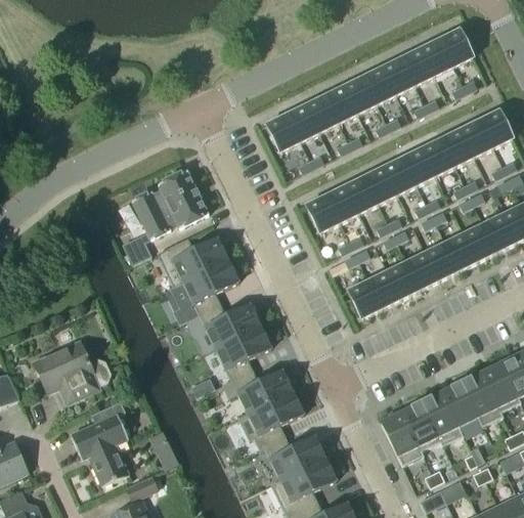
[(459,29),(438,38),(452,67),(473,56),(459,29)]
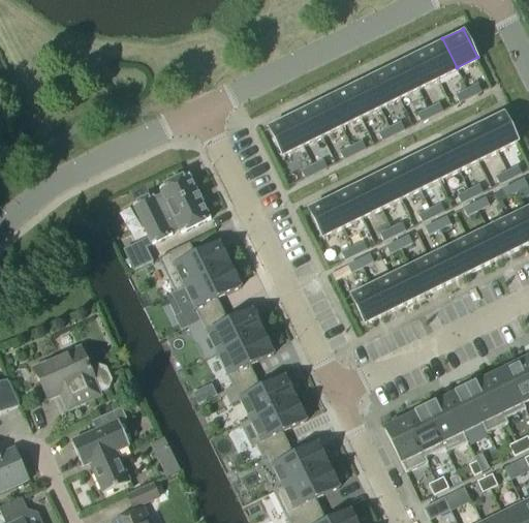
[(457,67),(442,38),(424,48),(437,77),(457,67)]
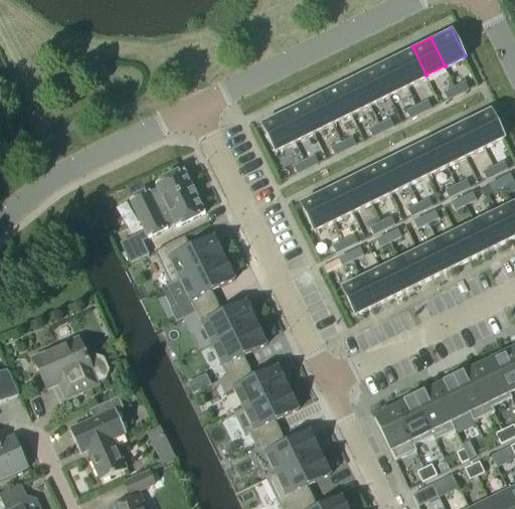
[(425,74),(412,46),(393,55),(407,83),(425,74)]
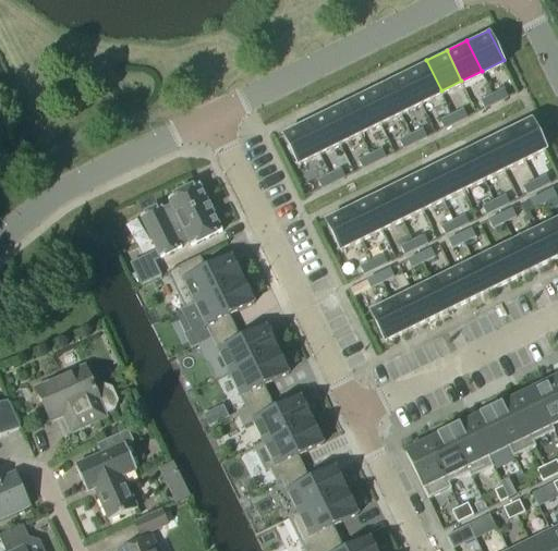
[(441,90),(426,60),(405,71),(421,100),(441,90)]
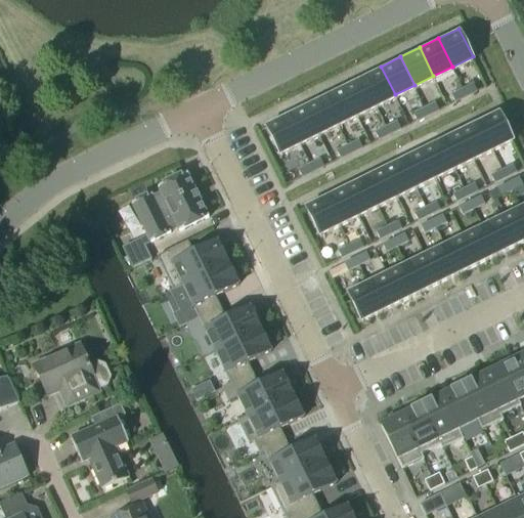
[(395,94),(381,67),(362,76),(377,104),(395,94)]
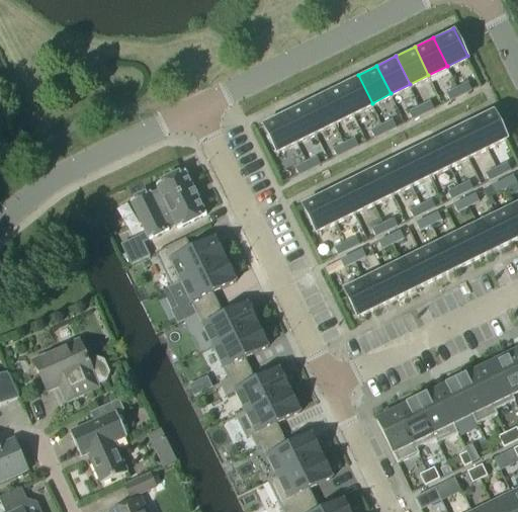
[(372,103),(358,75),(339,84),(353,112),(372,103)]
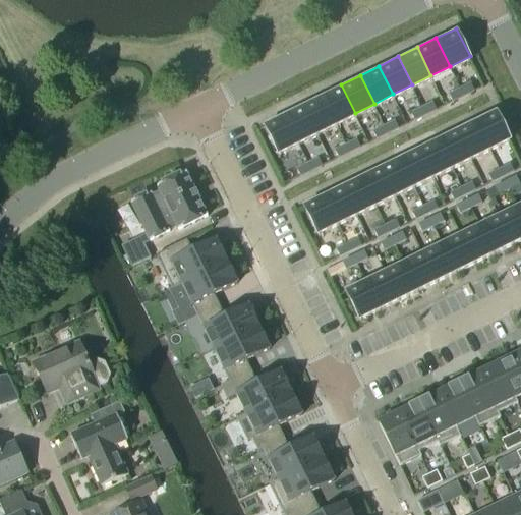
[(470,79),(459,84),(462,92),(473,87),(470,79)]
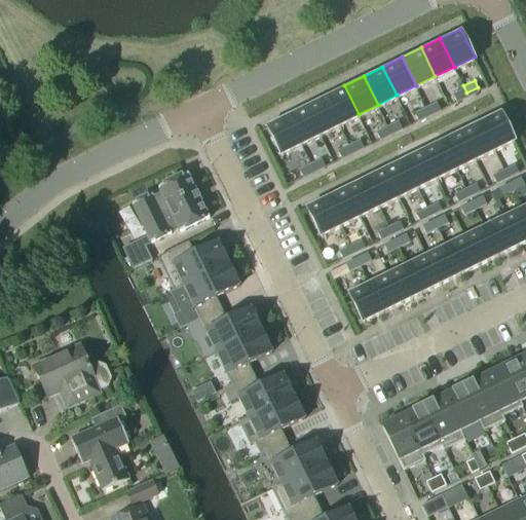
[(359,114),(344,85),(326,95),(339,123),(359,114)]
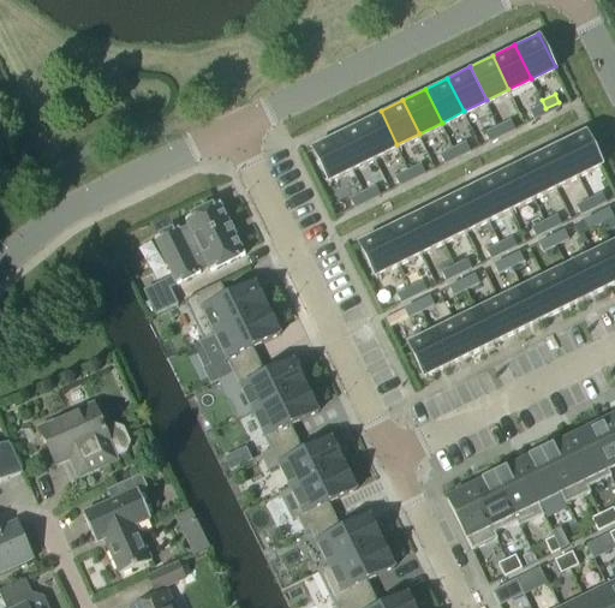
[(545,108),(542,100),(529,106),(533,114),(545,108)]
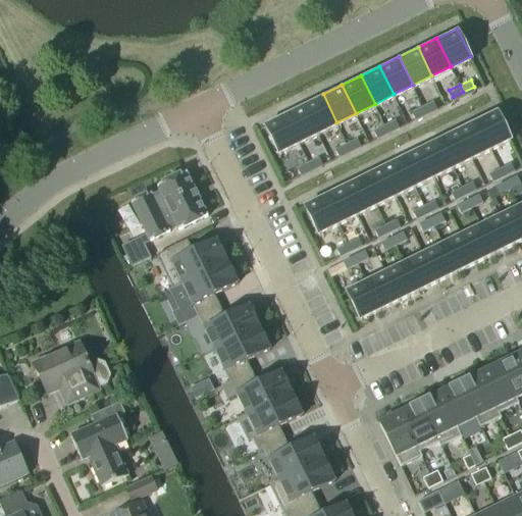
[(336,122),(323,94),(304,103),(318,132),(336,122)]
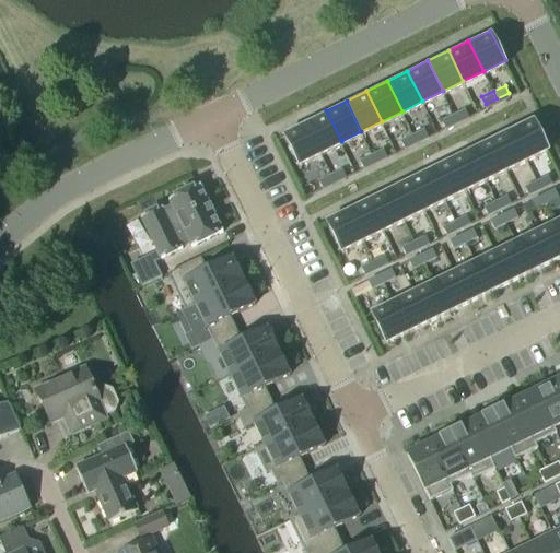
[(464,105),(453,110),(456,118),(468,113),(464,105)]
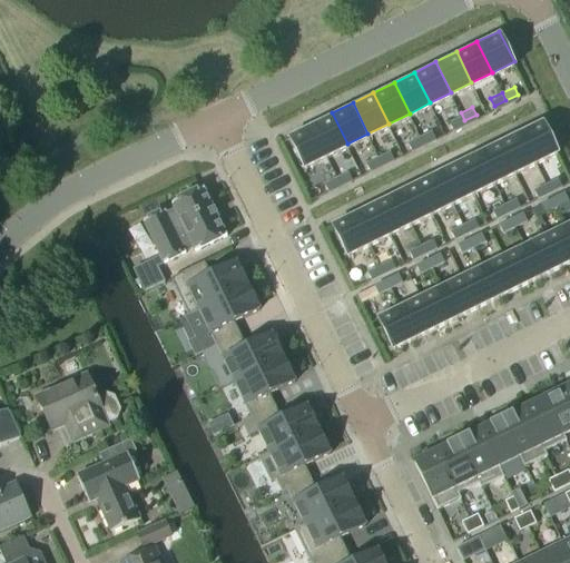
[(347,144),(332,112),(311,122),(326,154),(347,144)]
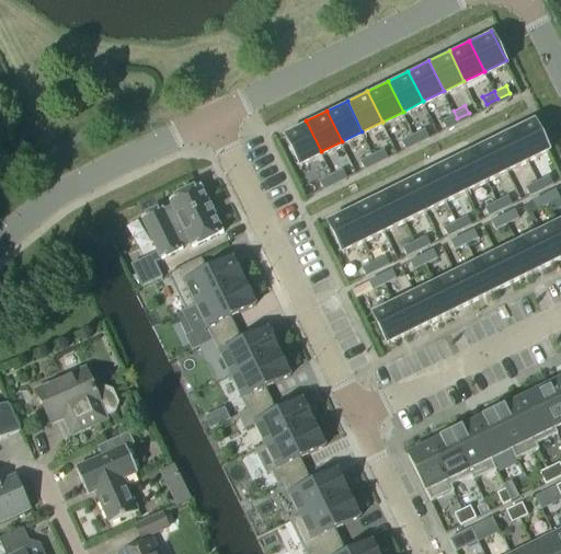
[(457,118),(454,111),(442,117),(445,125),(457,118)]
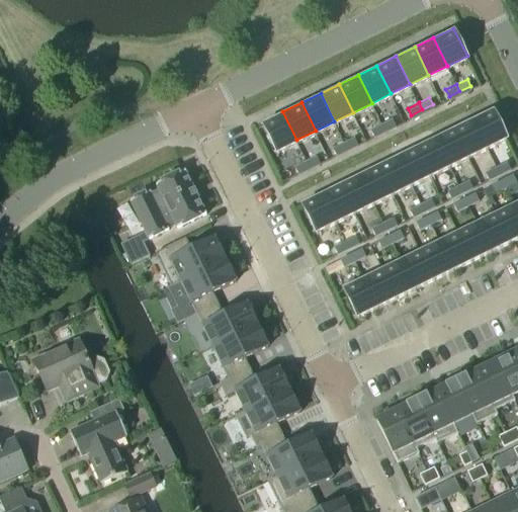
[(493,108),(472,117),(487,146),(506,136),(493,108)]
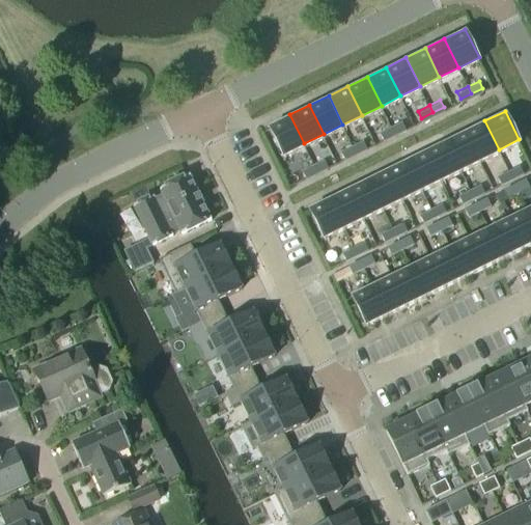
[(304,143),(289,114),(270,125),(284,154),(304,143)]
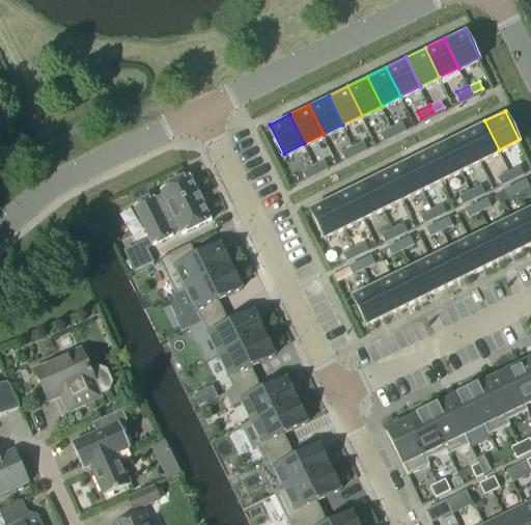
[(401,118),(390,123),(394,132),(406,126),(401,118)]
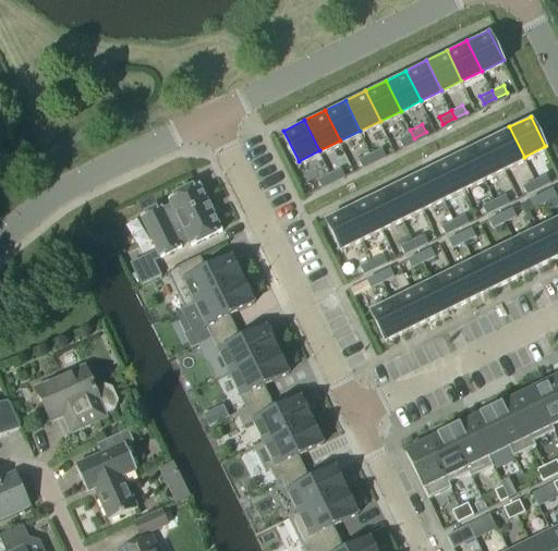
[(524,157),(509,126),(489,136),(504,167),(524,157)]
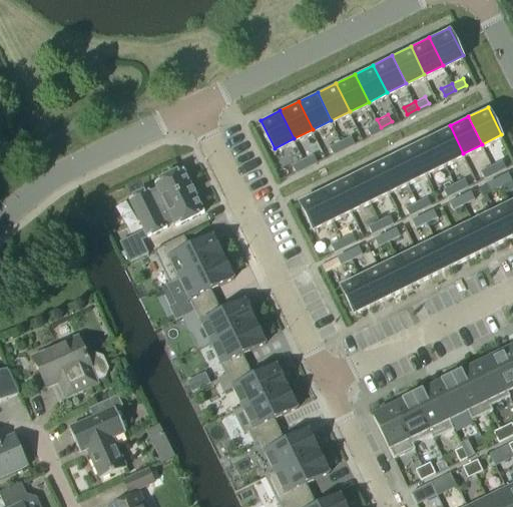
[(381,127),(377,119),(367,125),(370,132),(381,127)]
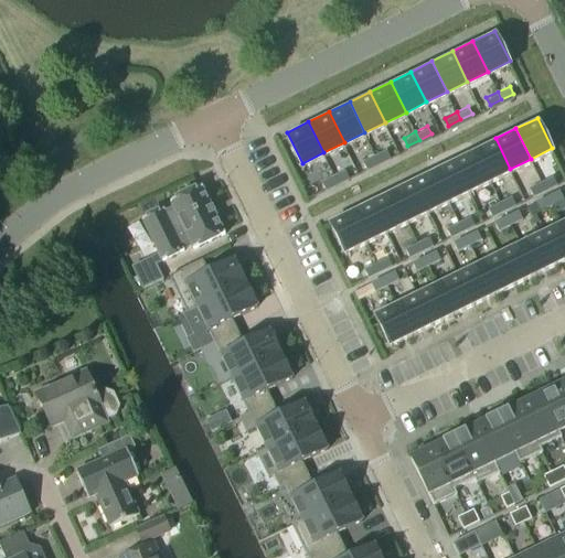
[(510,169),(496,138),(475,149),(490,179),(510,169)]
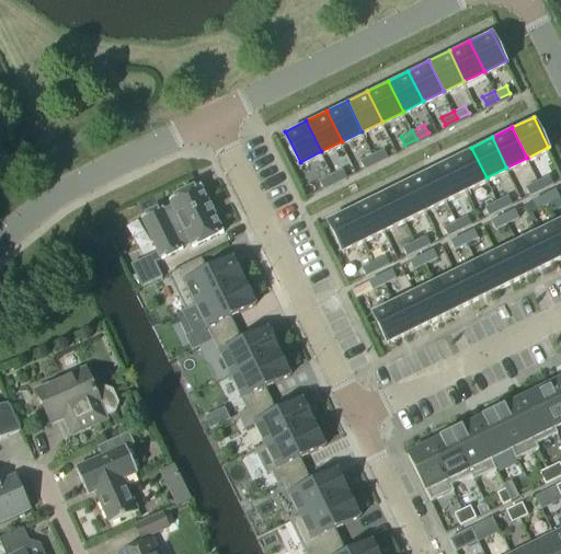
[(384,146),(371,151),(376,159),(387,153),(384,146)]
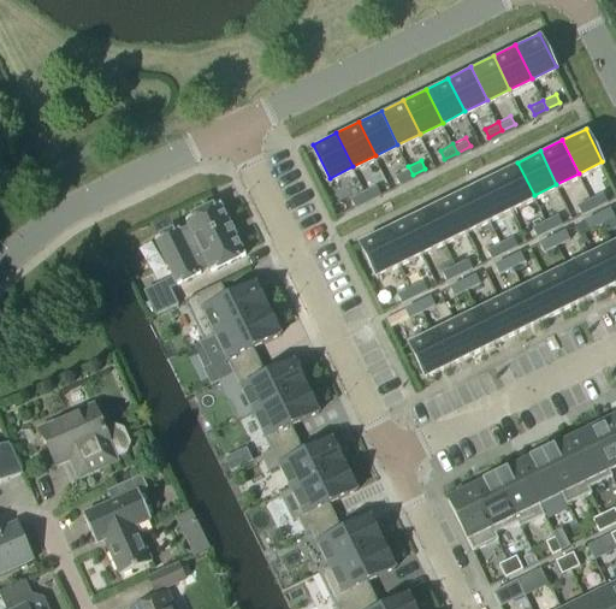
[(534,195),(517,163),(495,173),(511,206),(534,195)]
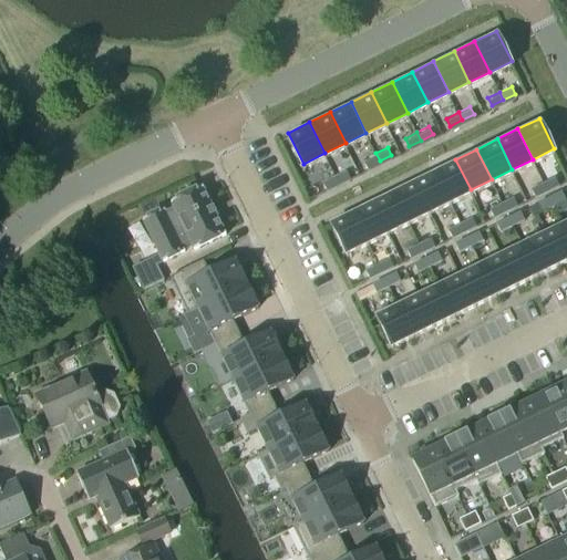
[(380,161),(375,153),(363,158),(368,166),(380,161)]
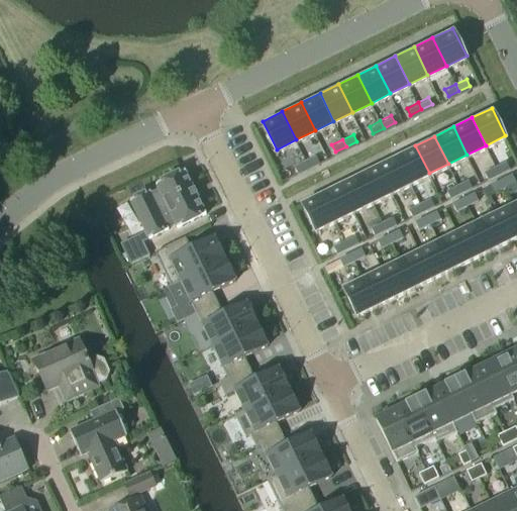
[(429,173),(415,145),(397,155),(410,183),(429,173)]
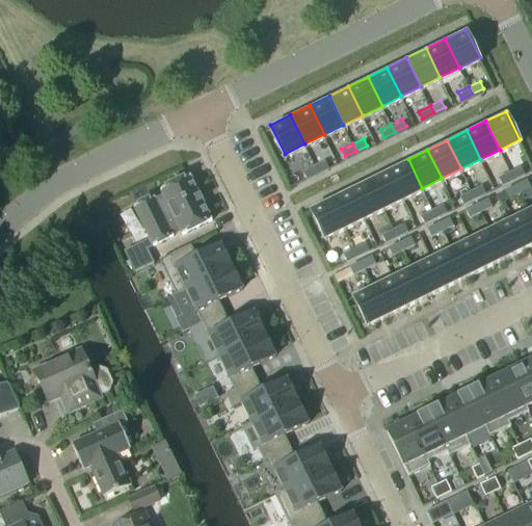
[(324,157),(314,162),(317,169),(328,164),(324,157)]
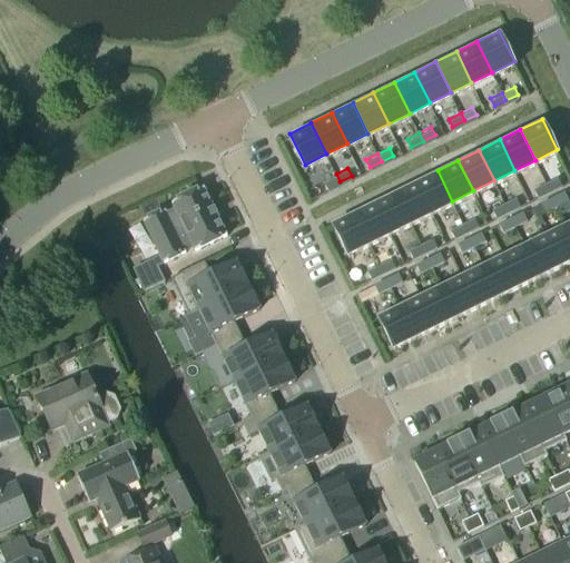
[(452,201),(438,170),(416,180),(432,211),(452,201)]
